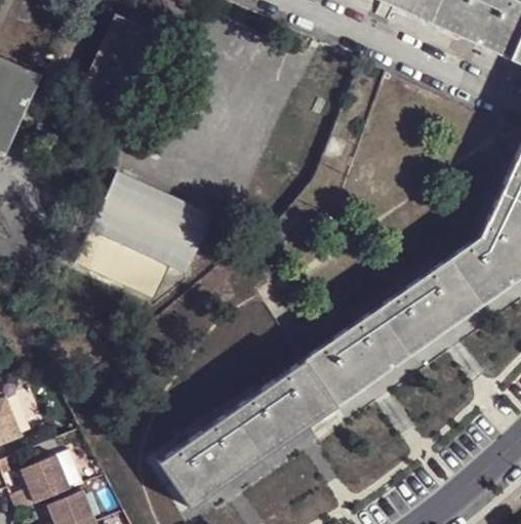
[(385,0),(458,33),(473,0),(385,0)]
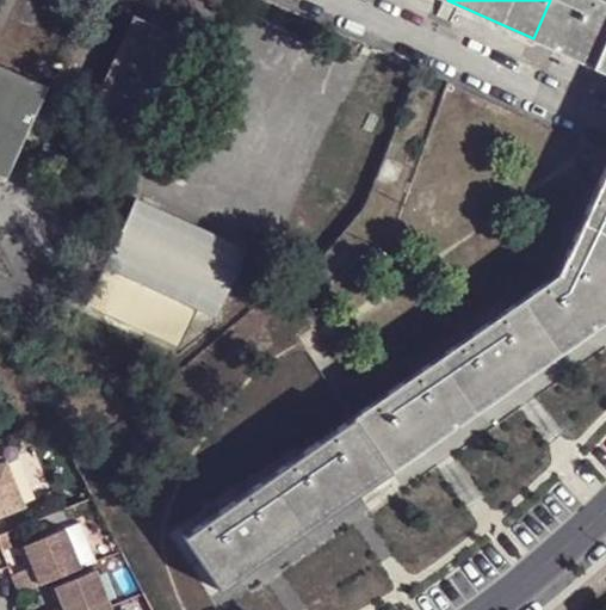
[(605,0),(550,0),(533,38),(605,71),(605,0)]
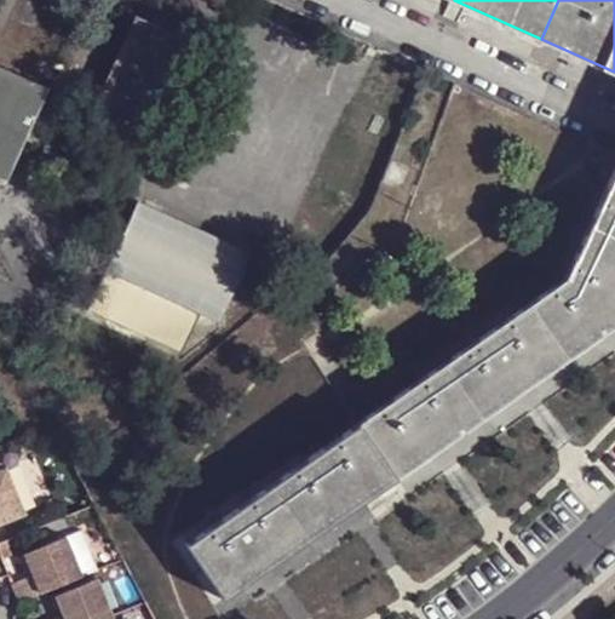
[(194,44),(142,19),(93,124),(147,147),(194,44)]
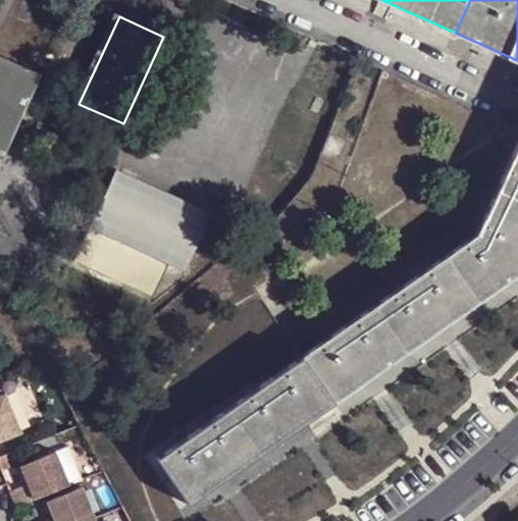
[(0,149),(9,154),(42,79),(0,59),(0,149)]
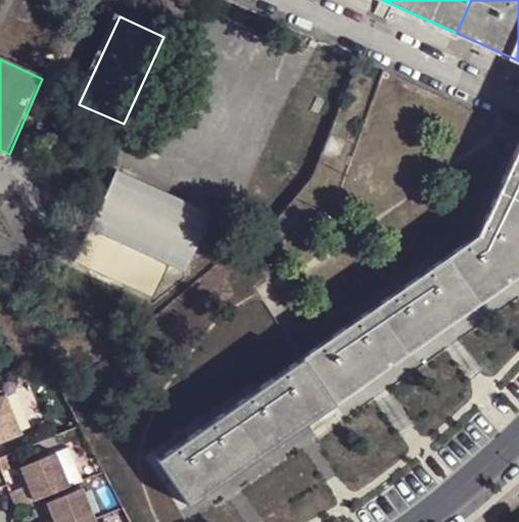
[(518,148),(479,236),(518,269),(518,148)]
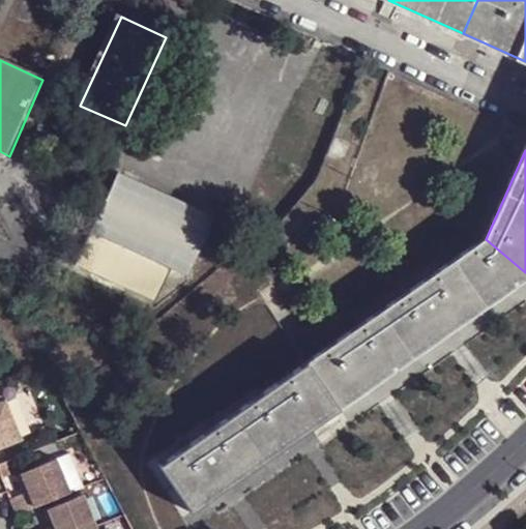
[(80,263),(162,299),(178,267),(194,275),(220,219),(122,174),(80,263)]
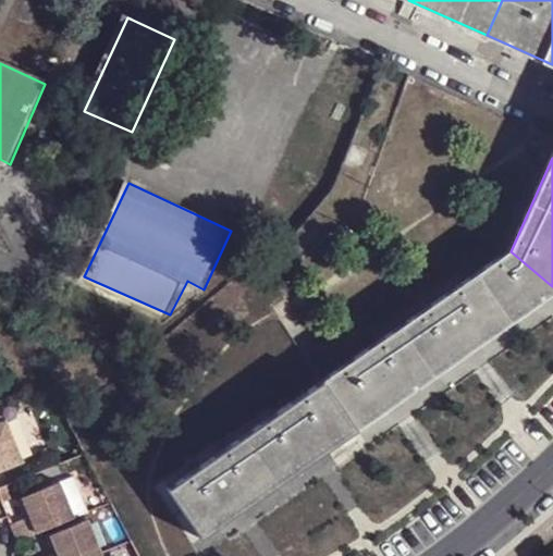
[(426,311),(469,354),(552,294),(552,286),(511,251),(426,311)]
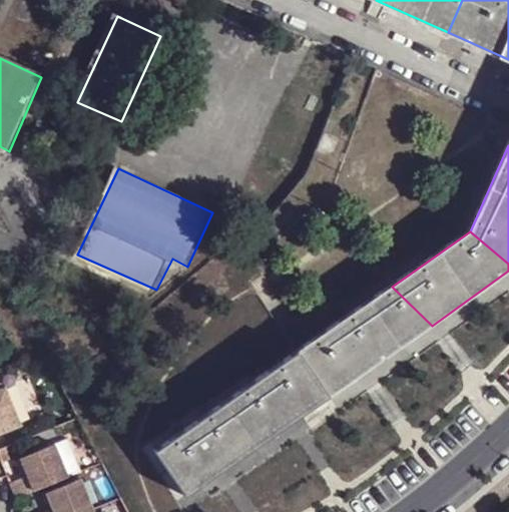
[(313,343),(350,383),(432,326),(392,287),(313,343)]
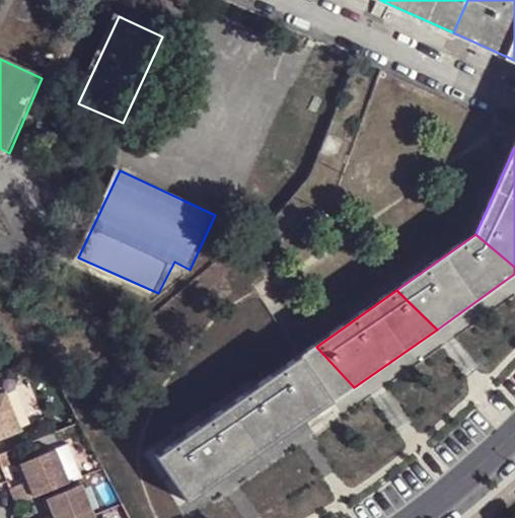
[(236,402),(272,445),(354,387),(316,347),(236,402)]
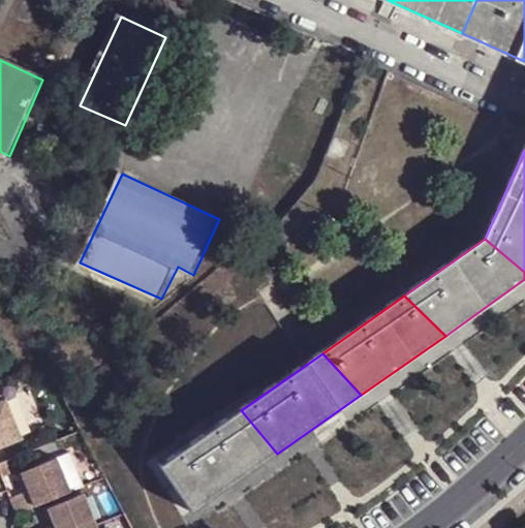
[(7,408),(0,410),(0,455),(23,446),(7,408)]
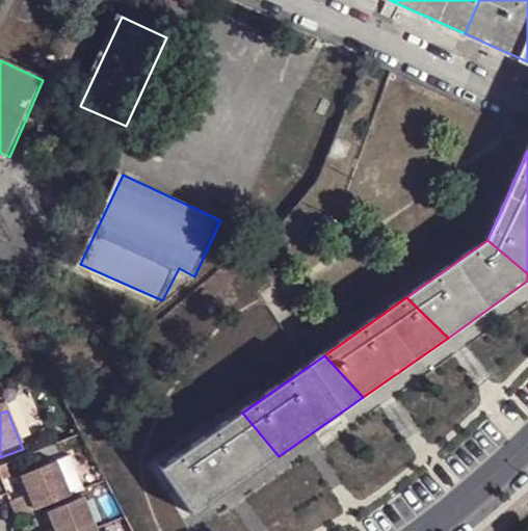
[(279,456),(242,413),(161,470),(193,515),(279,456)]
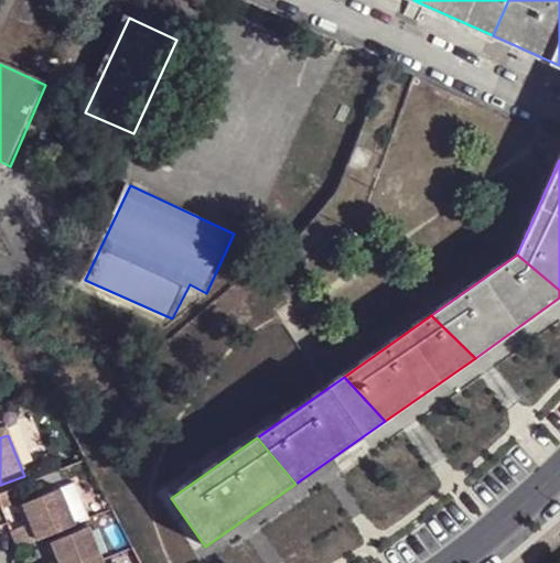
[(13,540),(20,555),(76,532),(63,499),(21,516),(29,533),(13,540)]
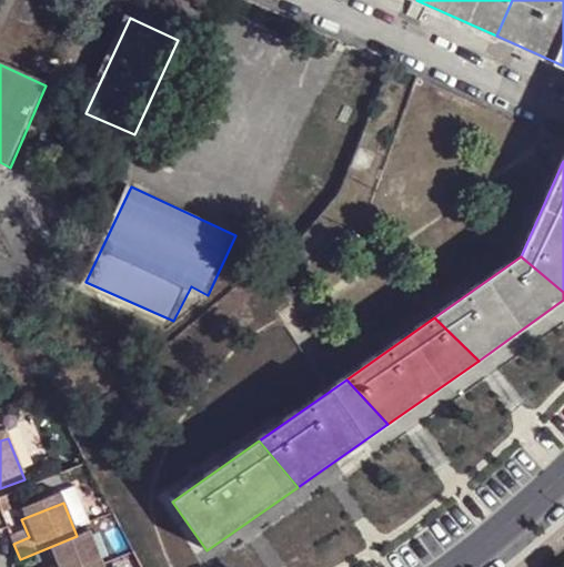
[(101,566),(90,538),(48,556),(52,566),(101,566)]
